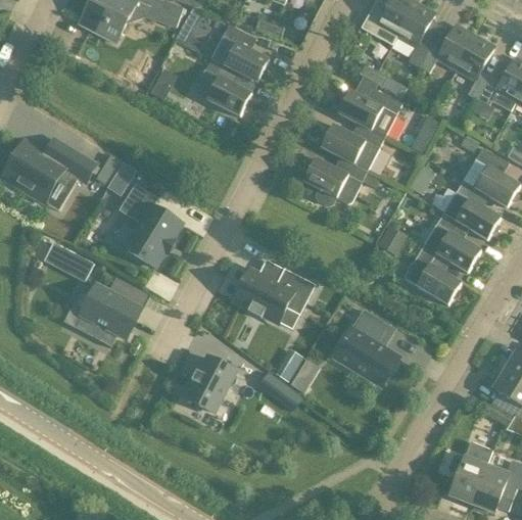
[(114,42),(124,25),(146,16),(152,5),(149,4),(151,0),(121,0),(120,2),(115,0),(90,0),(79,24),(114,42)]
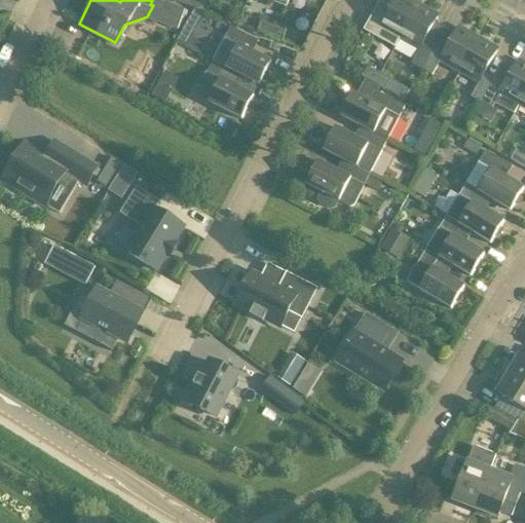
[(156,21),(177,28),(184,7),(163,0),(156,21)]
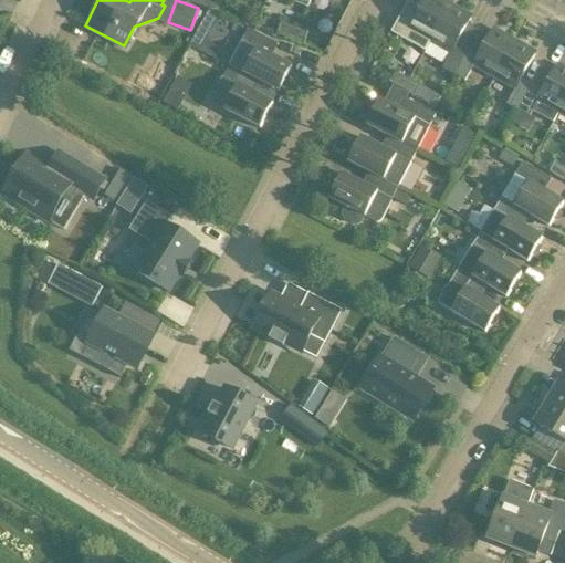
[(206,0),(205,7),(212,10),(216,0),(206,0)]
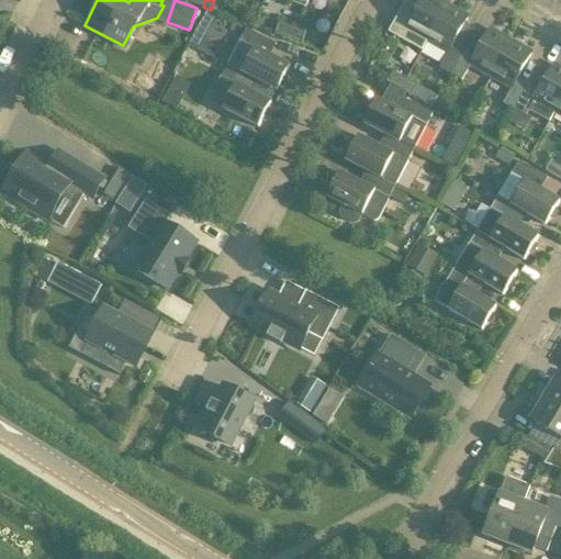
[(425,40),(445,3),(439,0),(419,0),(414,11),(401,3),(386,30),(419,48),(425,40)]
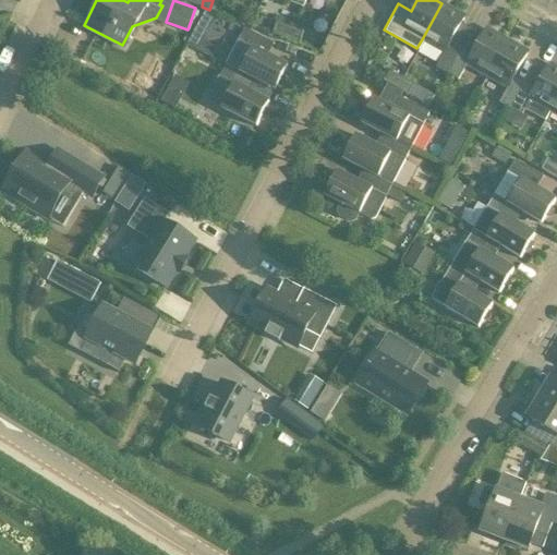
[(446,72),(459,47),(448,41),(463,15),(442,3),(422,39),(443,50),(434,65),(446,72)]
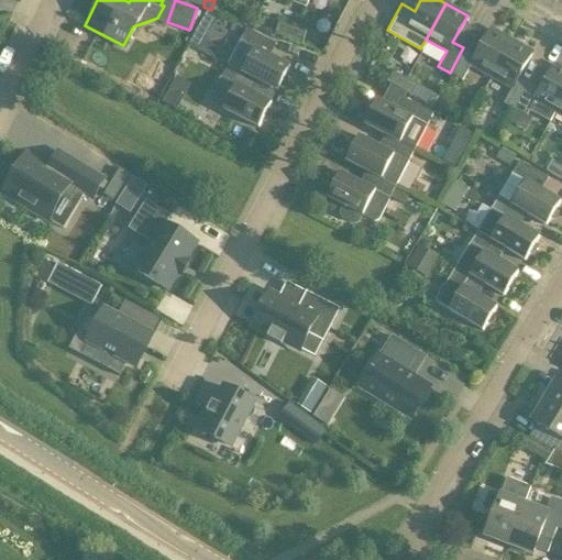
[(300,43),(305,31),(277,21),(273,33),(300,43)]
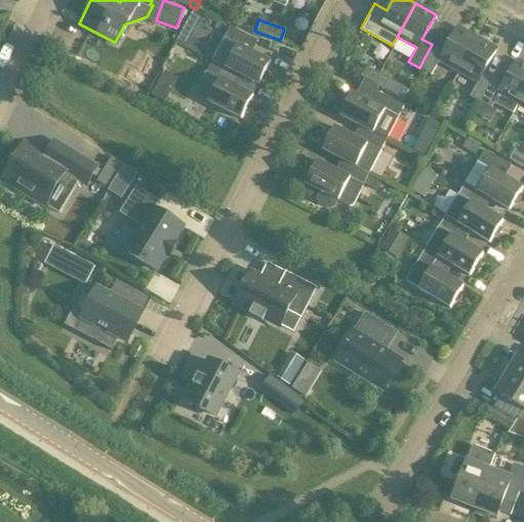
[(269,61),(246,48),(251,37),(229,25),(211,59),(234,71),(257,83),(269,61)]
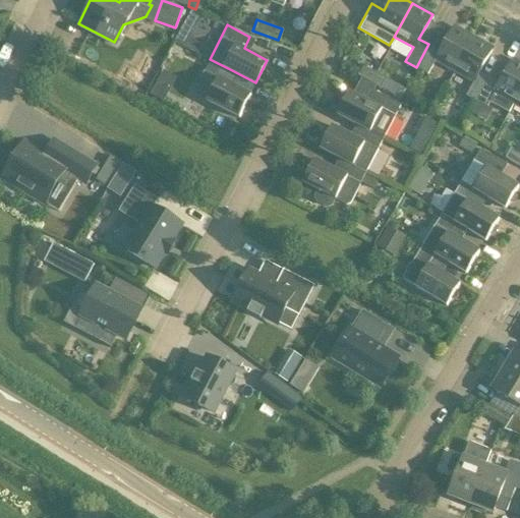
[(452,25),(439,50),(428,44),(416,67),(426,73),(435,58),(453,69),(471,36),(452,25)]
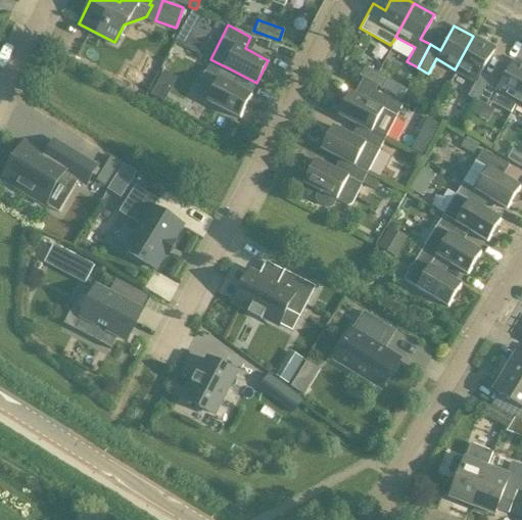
[(186,33),(180,30),(175,40),(184,45),(188,39),(186,33)]
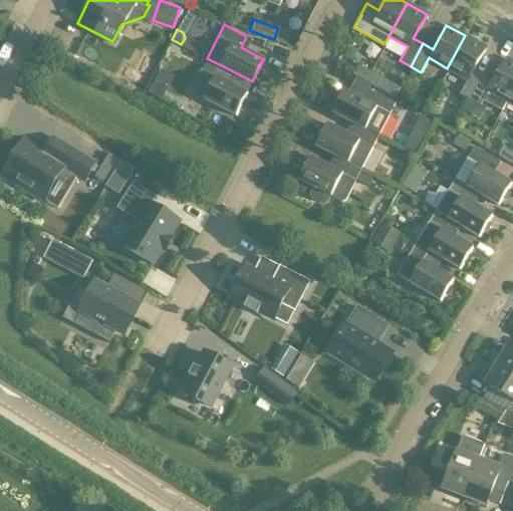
[(469,98),(481,75),(471,70),(485,46),(465,35),(447,68),(466,78),(458,92),(469,98)]
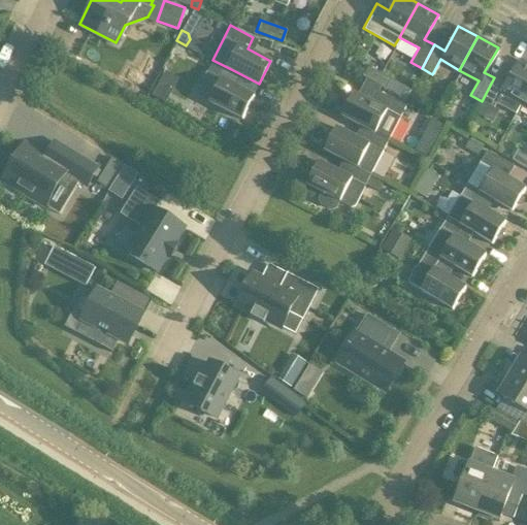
[(526,63),(518,59),(504,84),(494,77),(482,101),(492,107),(500,93),(519,103),(526,89),(526,63)]
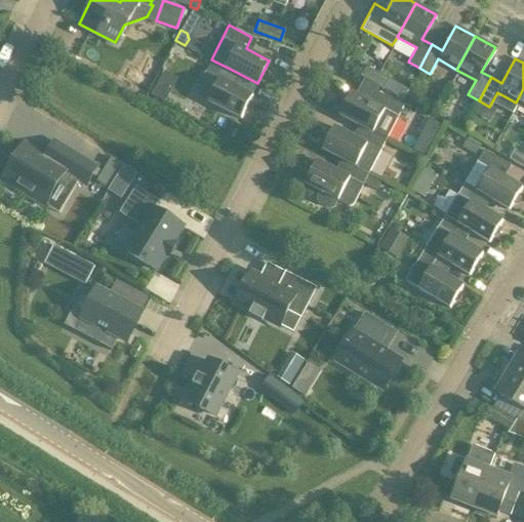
[(200,96),(206,99),(240,117),(251,94),(229,82),(234,71),(211,59),(197,86),(200,96)]
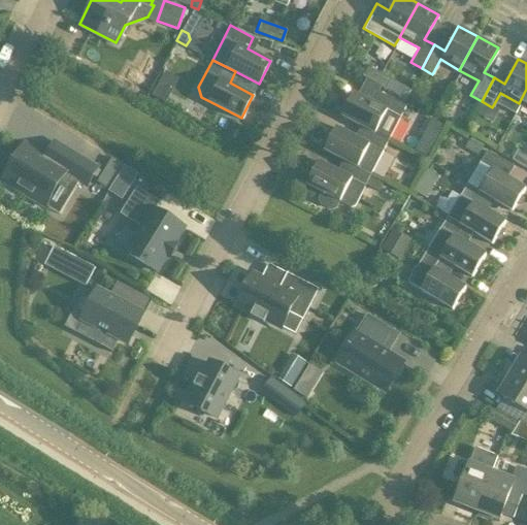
[(385,88),(390,77),(366,65),(361,75),(385,88)]
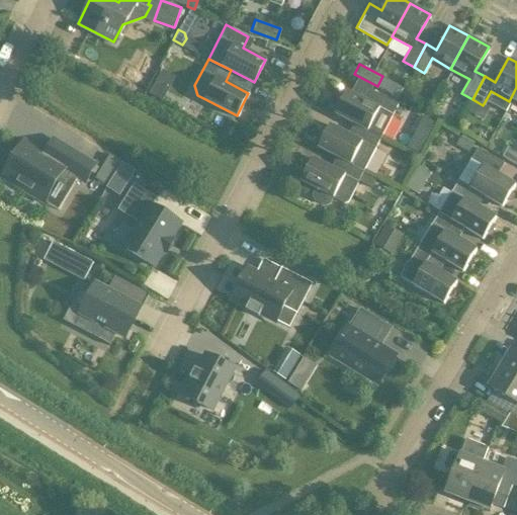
[(132,77),(143,82),(148,71),(137,66),(132,77)]
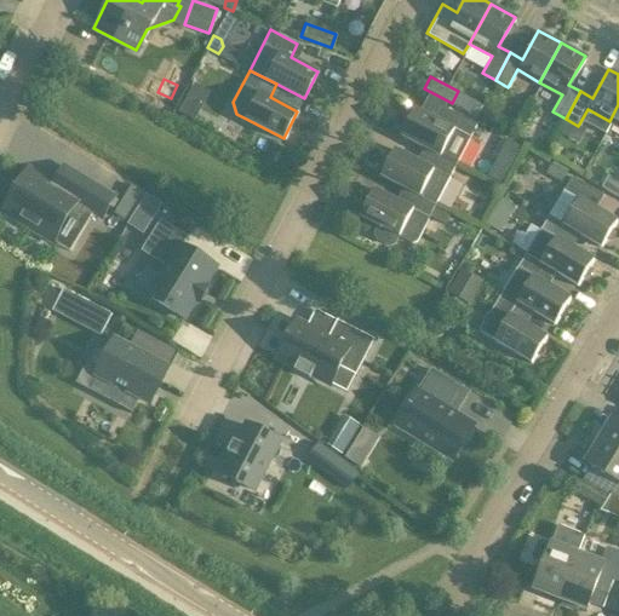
[(196,115),(205,86),(190,81),(181,111),(196,115)]
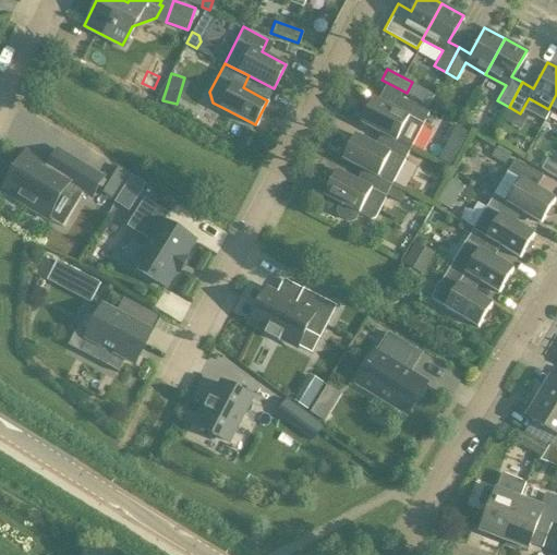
[(433,94),(412,82),(407,93),(427,105),(433,94)]
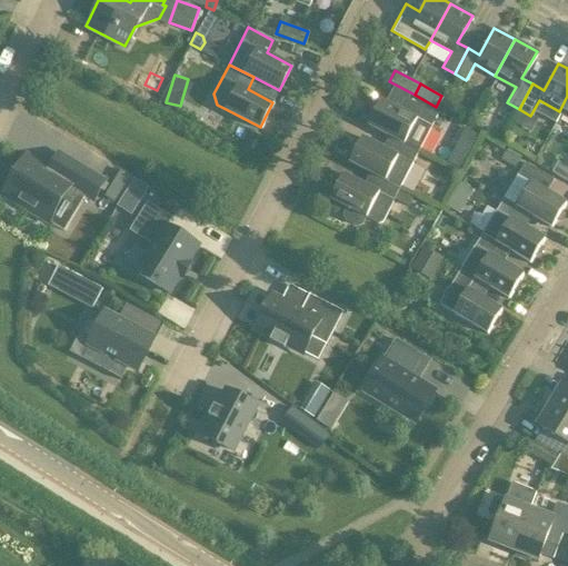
[(451,108),(448,98),(440,101),(444,111),(451,108)]
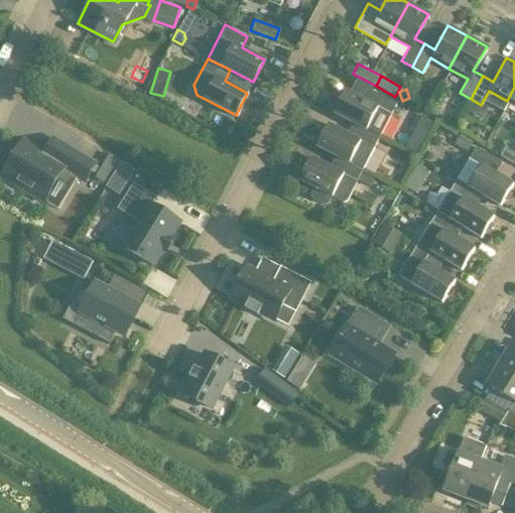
[(344,90),(333,112),(356,124),(365,129),(365,128),(377,107),(389,114),(395,102),(373,90),(367,102),(344,90)]
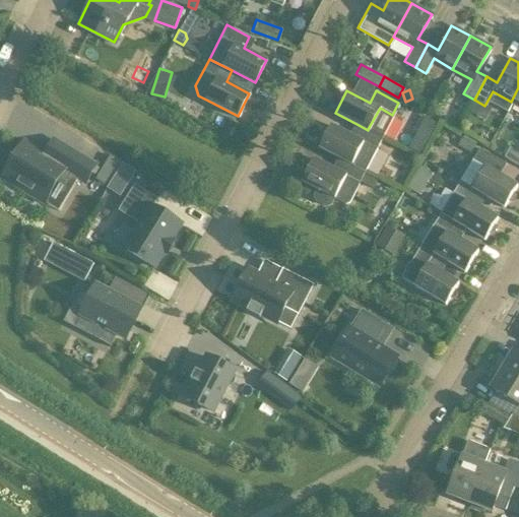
[(419,125),(430,131),(436,120),(425,114),(419,125)]
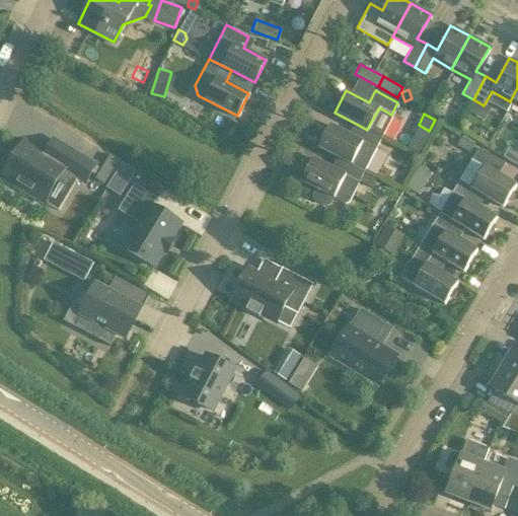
[(48,135),(26,122),(8,158),(52,180),(64,156),(70,160),(75,149),(90,157),(98,142),(55,120),(48,135)]
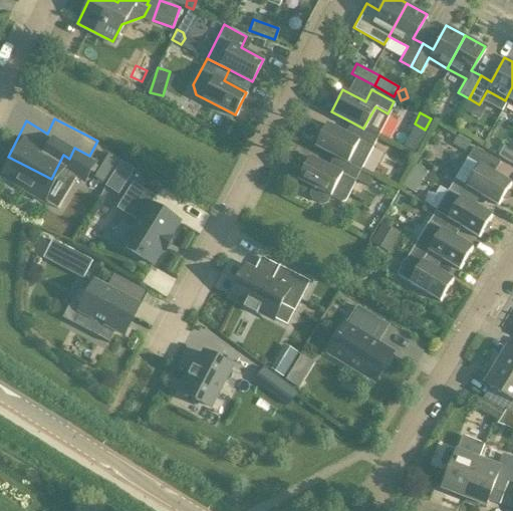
[(314,145),(337,157),(359,169),(376,135),(363,128),(363,129),(354,123),(348,135),(325,122),(314,145)]
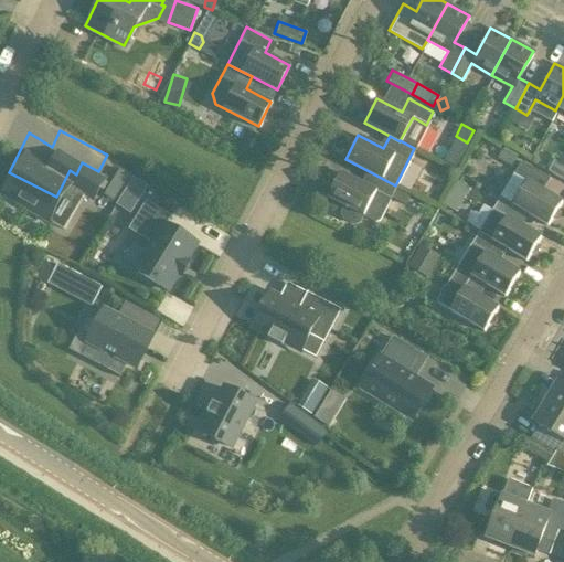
[(503,146),(497,157),(510,165),(517,154),(503,146)]
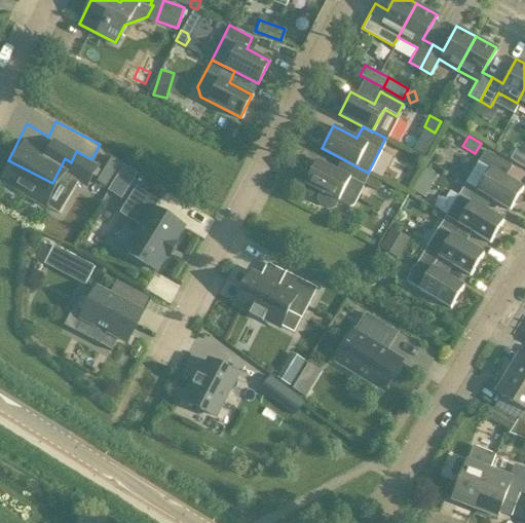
[(524,166),(524,153),(515,147),(509,157),(524,166)]
